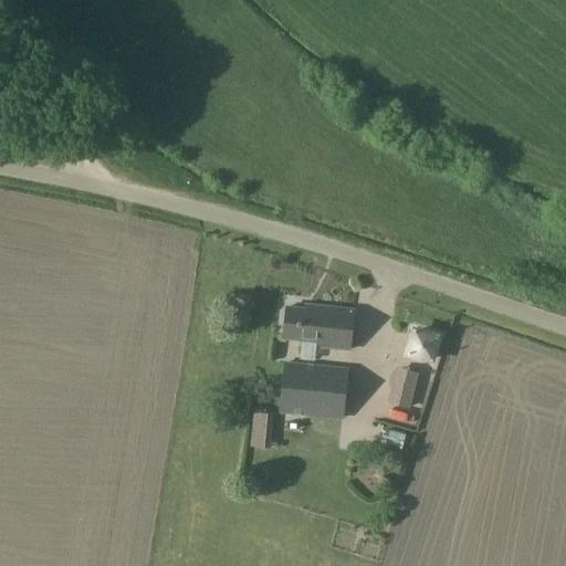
[(317,347),(349,350),(354,312),(305,305),(305,310),(286,307),(283,338),(318,343),(317,347)]
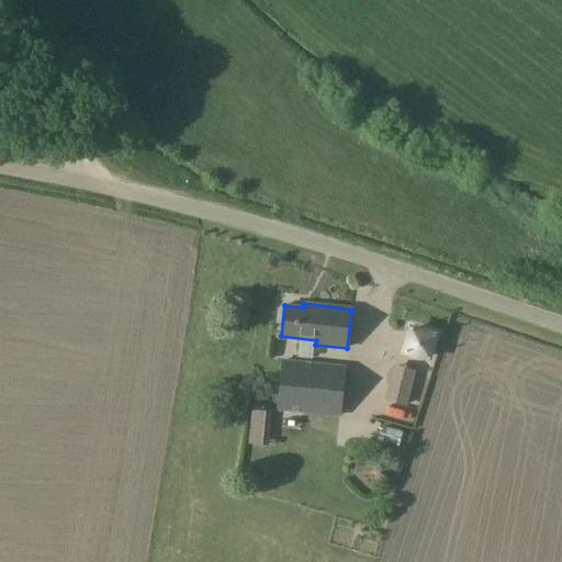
[(406,352),(428,358),(434,336),(412,330),(406,352)]
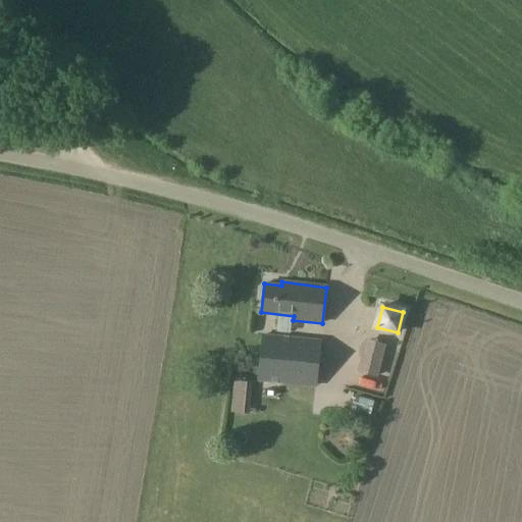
[(257,380),(316,386),(321,342),(263,334),(257,380)]
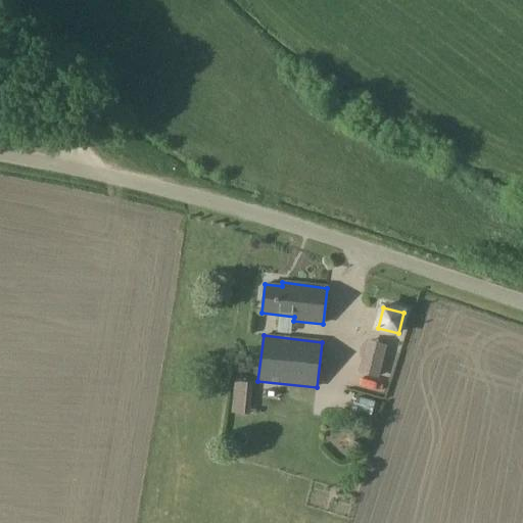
[(373,354),(365,352),(360,373),(378,378),(386,348),(376,346),(373,354)]
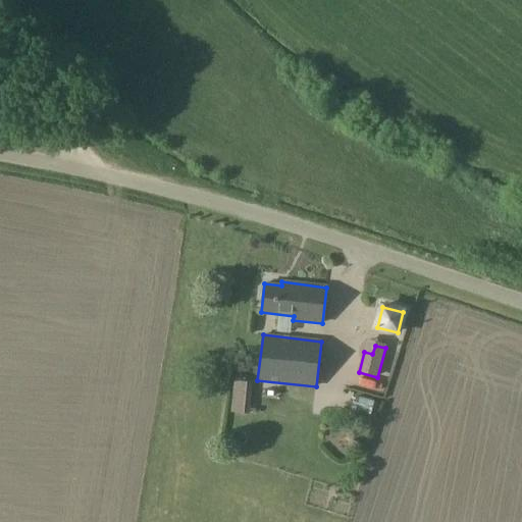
[(252,382),(233,380),(232,390),(251,393),(252,382)]
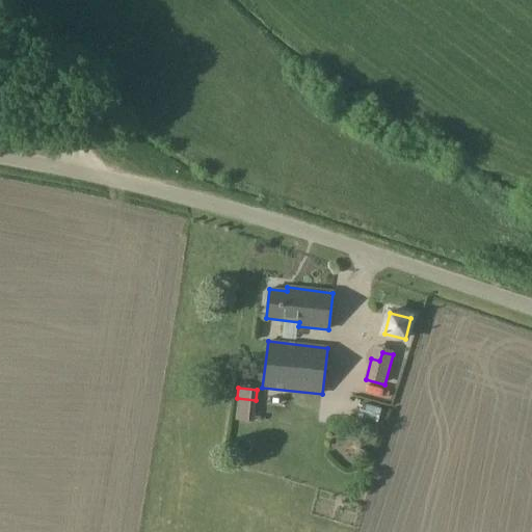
[(363,403),(358,418),(377,423),(381,408),(363,403)]
